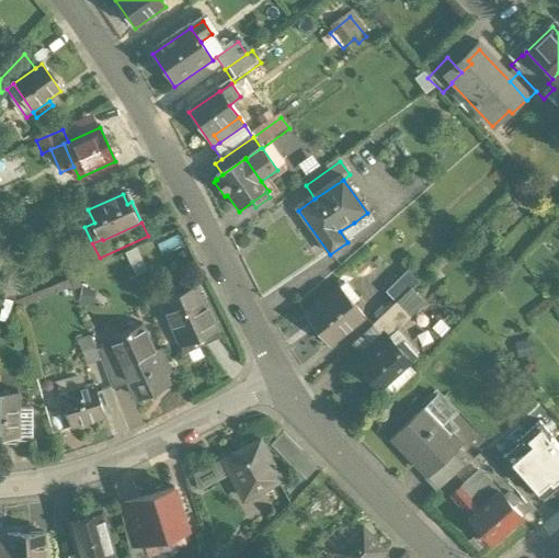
[(362,232),(354,223),(340,231),(348,242),(362,232)]
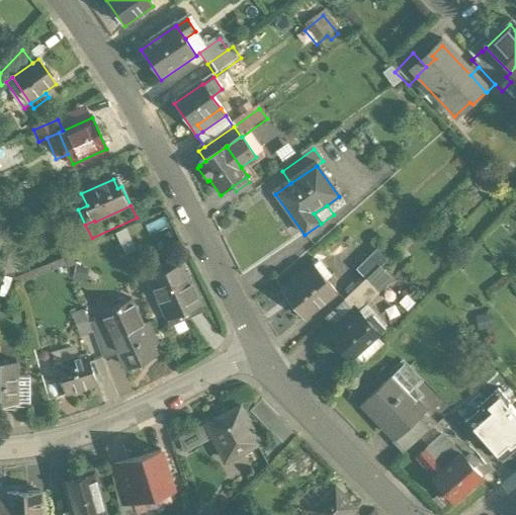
[(132,229),(121,234),(132,254),(142,249),(132,229)]
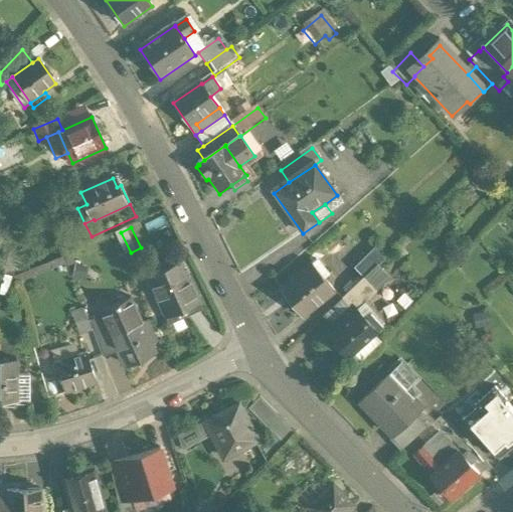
[(360,269),(367,276),(379,265),(385,259),(378,251),(360,269)]
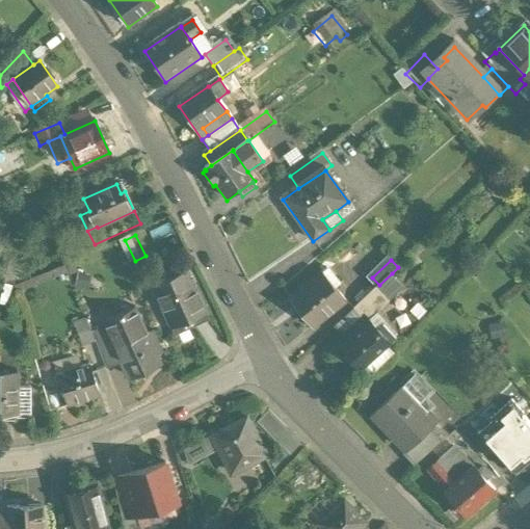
[(327,270),(291,300),(313,327),(345,301),(335,288),(339,284),(327,270)]
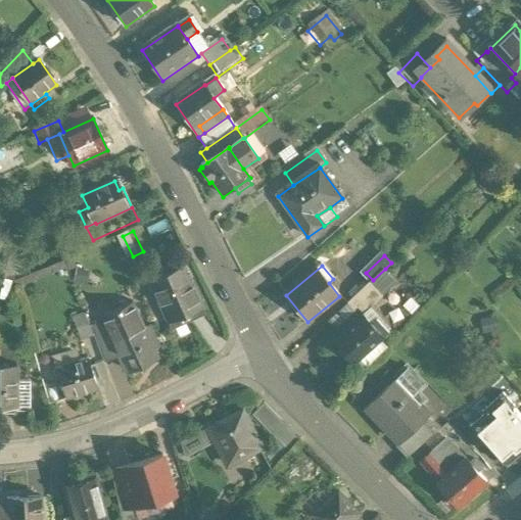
[(182,269),(150,283),(169,324),(184,317),(187,324),(205,316),(201,308),(202,308),(192,284),(189,285),(182,269)]
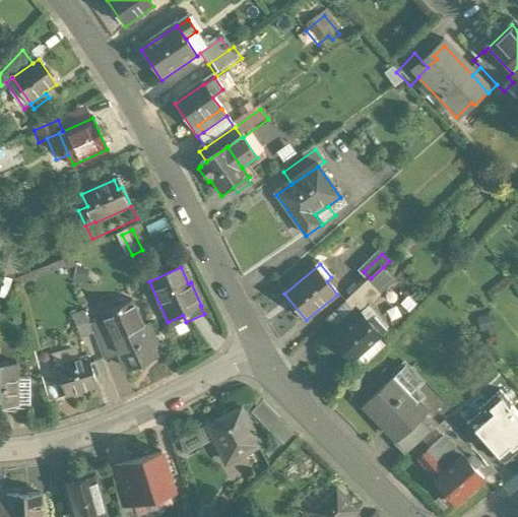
[(371,278),(349,300),(358,309),(391,276),(383,267),(371,278)]
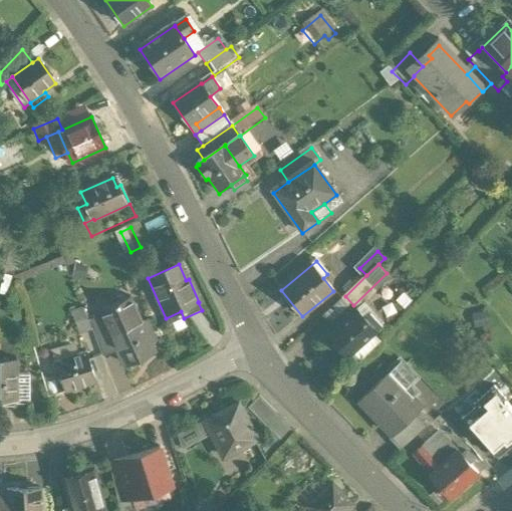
[(132,298),(99,313),(102,318),(110,336),(111,336),(141,322),(142,324),(143,323),(132,298)]
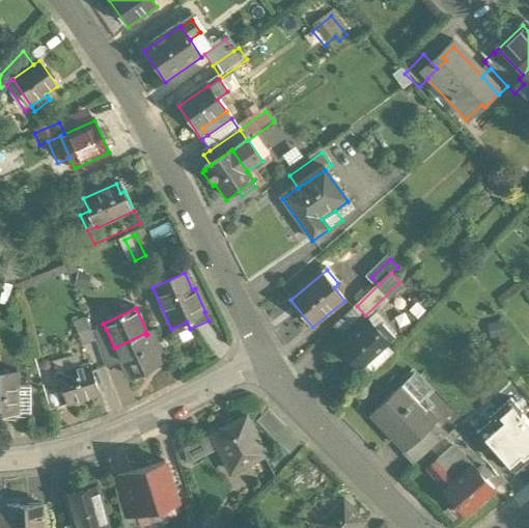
[(364,316),(343,336),(347,341),(340,348),(360,369),(389,341),(368,320),(367,320),(364,316)]
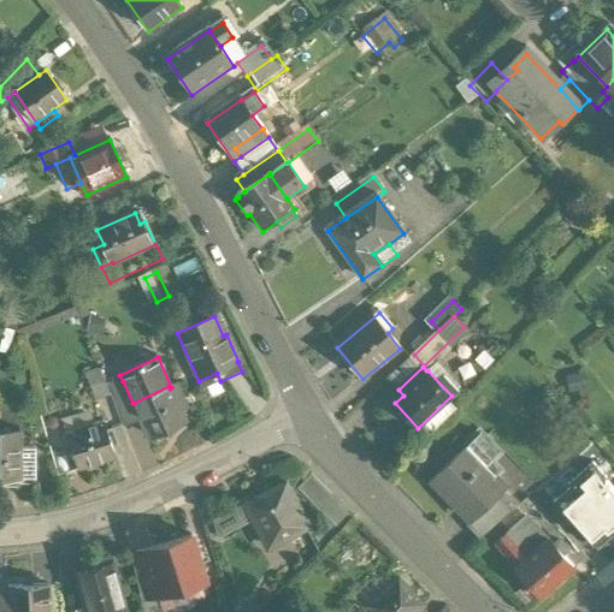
[(99,372),(83,378),(94,403),(110,396),(107,391),(99,372)]
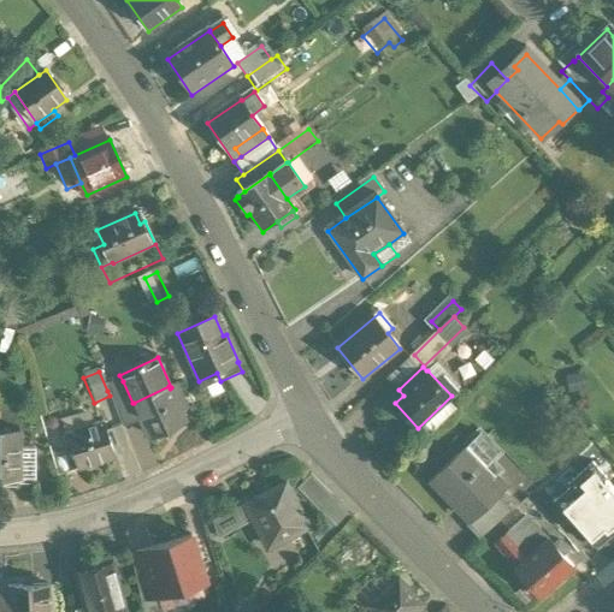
[(591,376),(572,378),(573,392),(592,391),(591,376)]
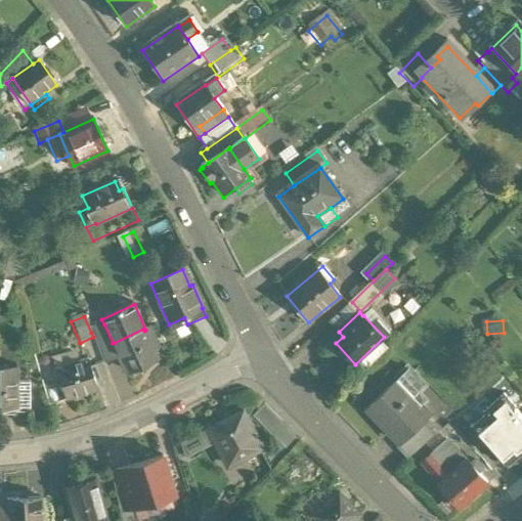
[(113,343),(104,324),(92,331),(104,363),(120,356),(114,343),(113,343)]
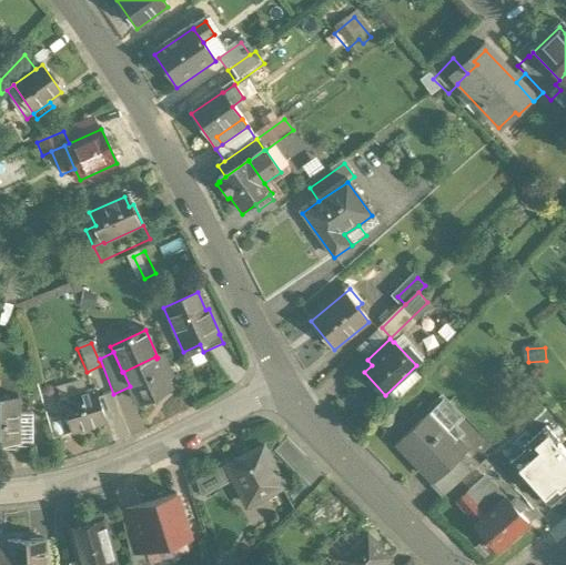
[(155,356),(123,372),(130,386),(138,403),(170,389),(157,359),(155,356)]
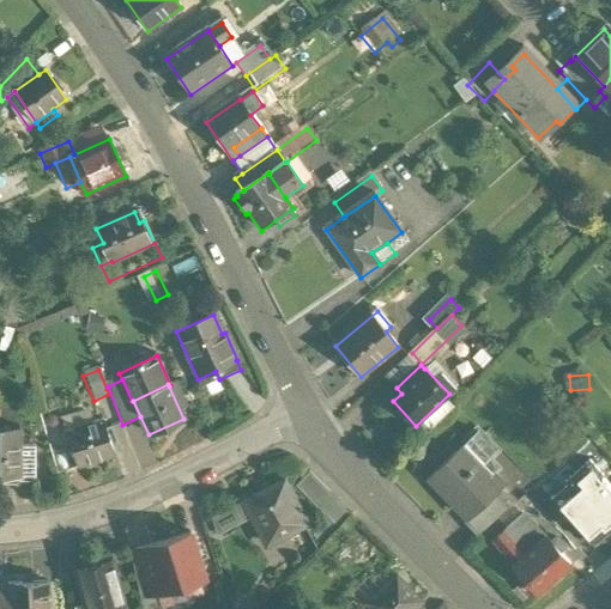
[(104,421),(67,433),(79,468),(116,455),(114,449),(119,448),(114,430),(108,432),(104,421)]
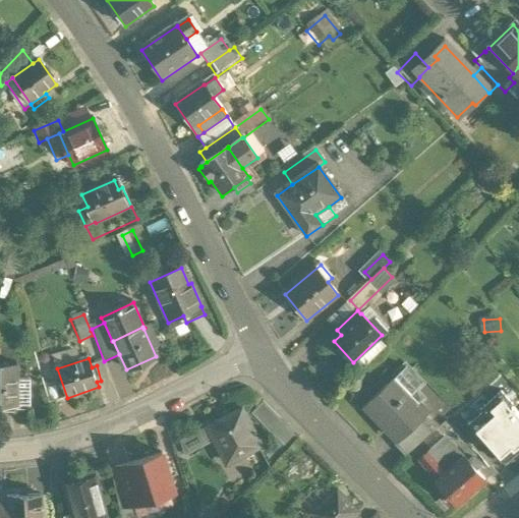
[(18,365),(0,365),(0,405),(2,406),(1,411),(16,411),(16,406),(18,406),(18,385),(18,365)]
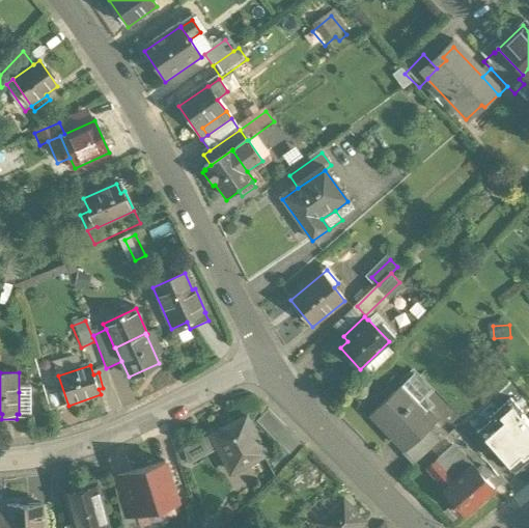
[(437,422),(401,386),(372,415),(407,451),(429,429),(437,422)]
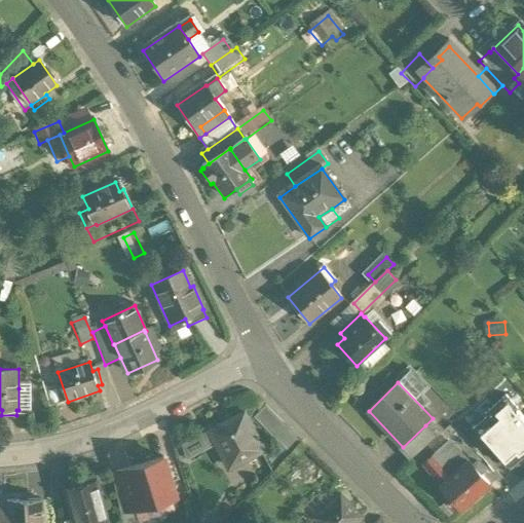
[(31,388),(19,388),(19,410),(16,410),(16,415),(31,415),(31,388)]
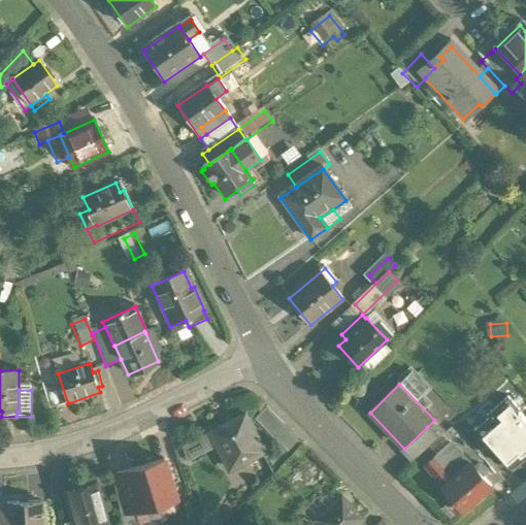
[(521,412),(508,399),(488,418),(490,420),(474,433),(508,471),(512,469),(524,458),(525,459),(525,422),(519,414),(521,412)]
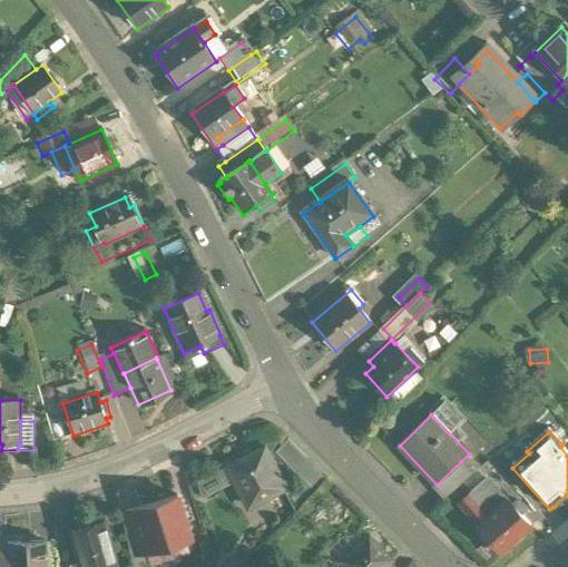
[(289,442),(276,455),(296,475),(309,462),(289,442)]
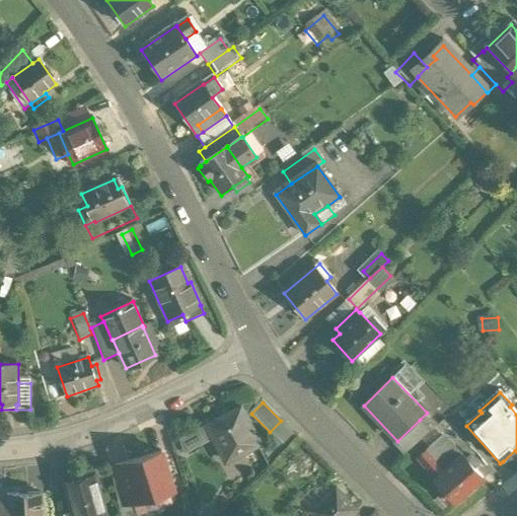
[(262,445),(242,408),(207,427),(223,456),(227,454),(231,461),(262,445)]
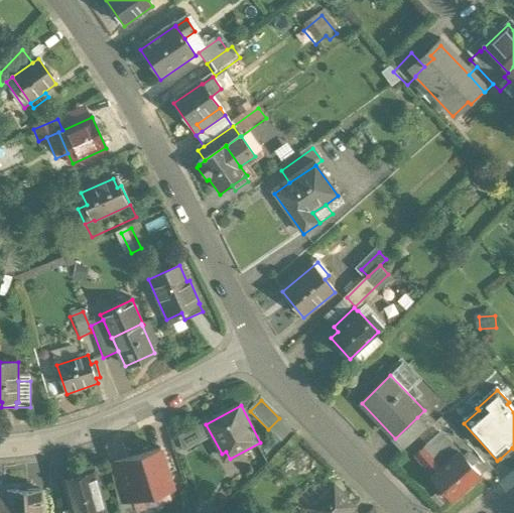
[(417,417),(395,438),(391,442),(402,454),(429,429),(417,417)]
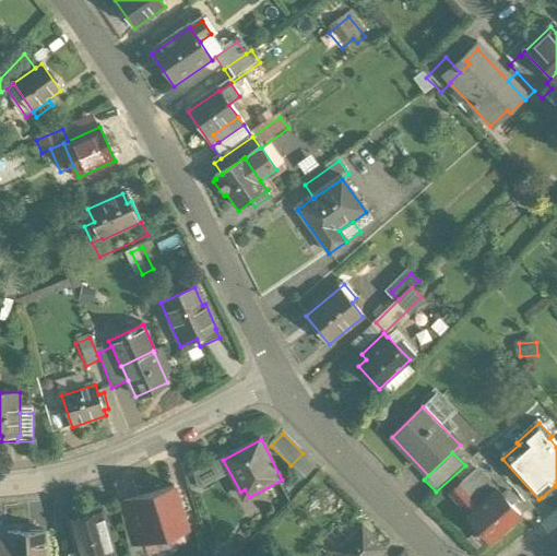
[(296,472),(282,487),(293,498),(310,480),(299,469),(296,472)]
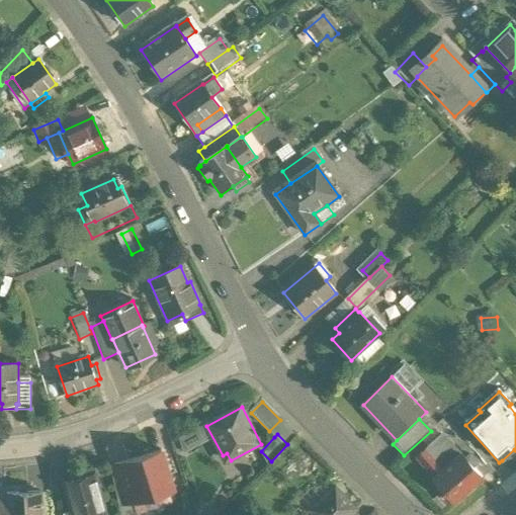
[(443,437),(417,459),(434,479),(459,456),(443,437)]
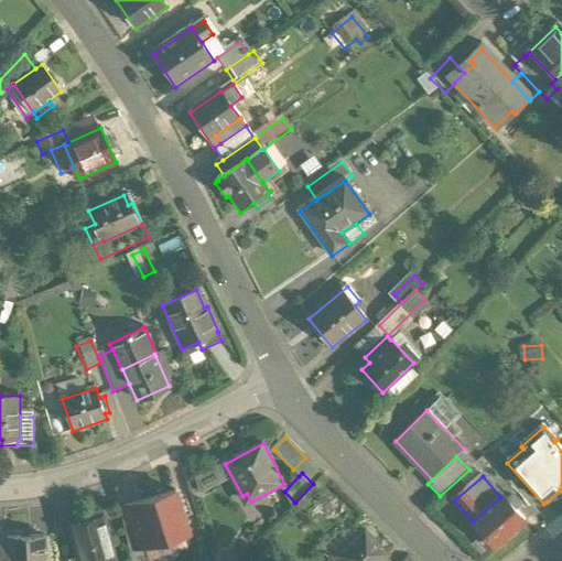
[(177,491),(134,504),(148,545),(183,532),(190,530),(177,491)]
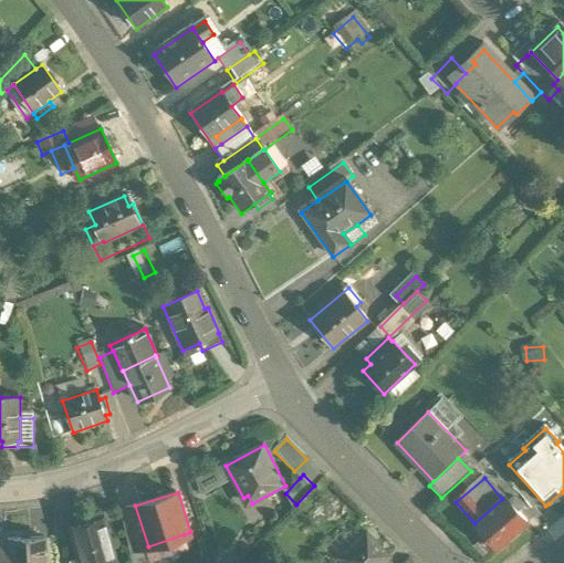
[(528,524),(504,498),(502,499),(474,523),(473,524),(497,551),(528,524)]
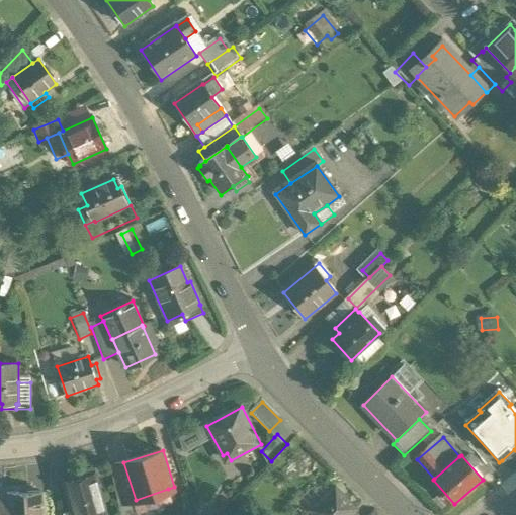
[(136,500),(123,462),(112,465),(120,504),(136,500)]
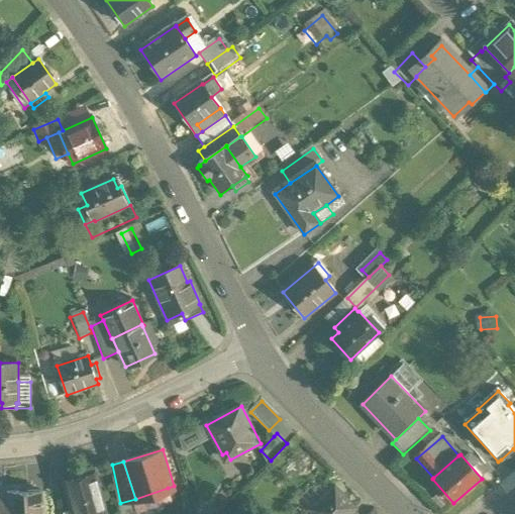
[(97,472),(65,481),(75,513),(102,513),(102,511),(108,509),(97,472)]
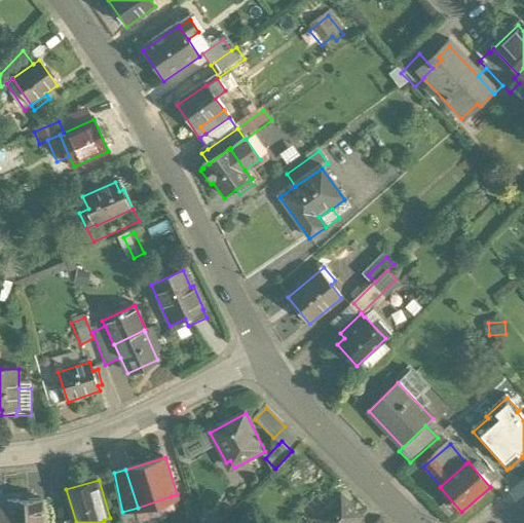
[(341,495),(316,520),(319,522),(361,522),(364,519),(341,495)]
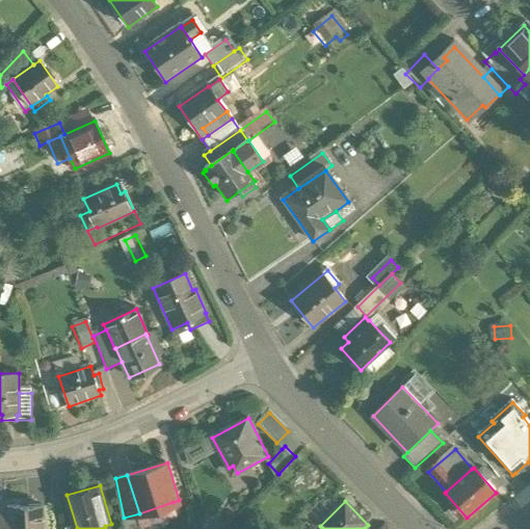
[(173,502),(139,513),(142,525),(170,516),(169,512),(175,510),(173,502)]
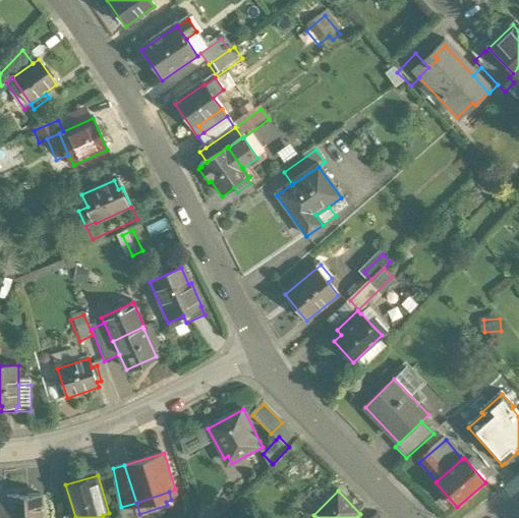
[(44,517),(43,495),(7,497),(7,499),(8,517),(44,517)]
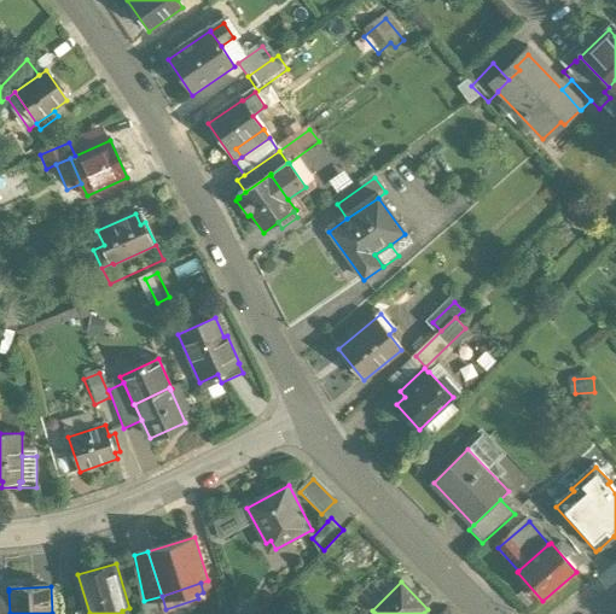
[(10,613),(9,591),(0,591),(0,613),(10,613)]
